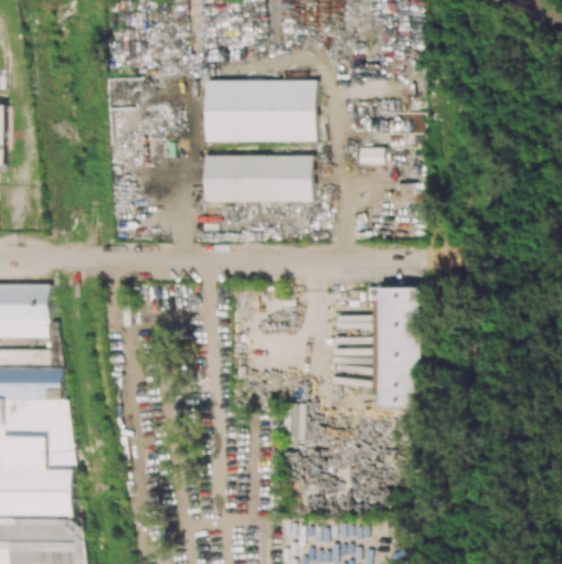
[(316,80),(317,138),(208,139),(207,81),(316,80)]
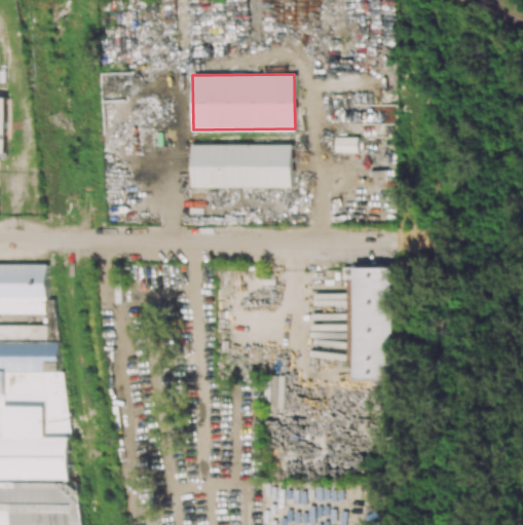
[(356,138),(333,139),(333,153),(356,153),(356,138)]
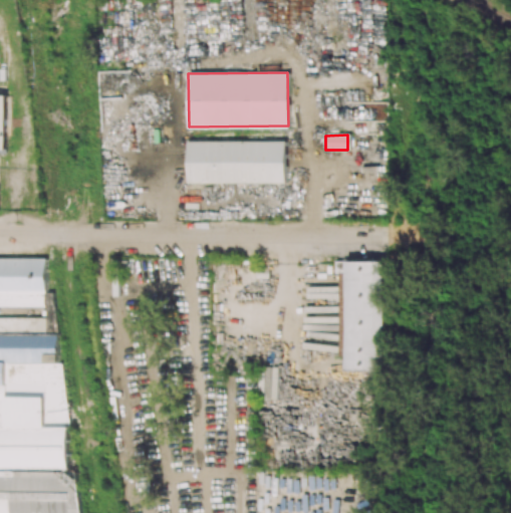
[(188,142),(286,141),(286,184),(188,184),(188,142)]
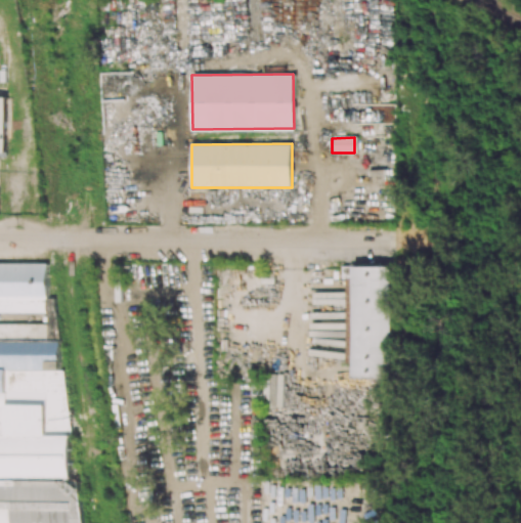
[(85,522),(86,480),(67,480),(67,372),(56,372),(56,299),(45,299),(45,264),(0,264),(0,522),(85,522)]
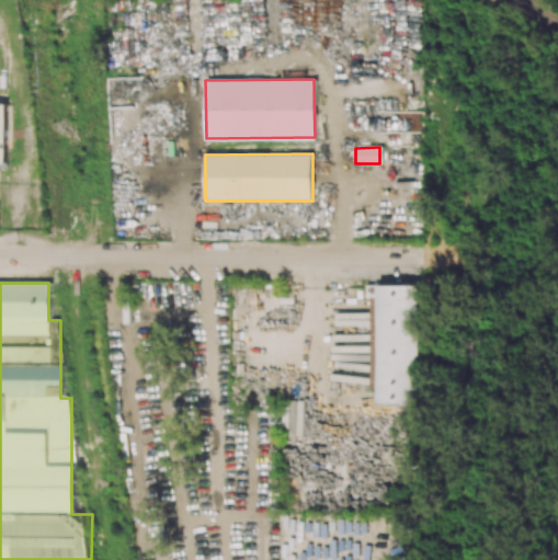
[(374,404),(416,406),(416,286),(363,286),(363,300),(374,300),(374,327),(366,327),(366,354),(374,354),(374,404)]
